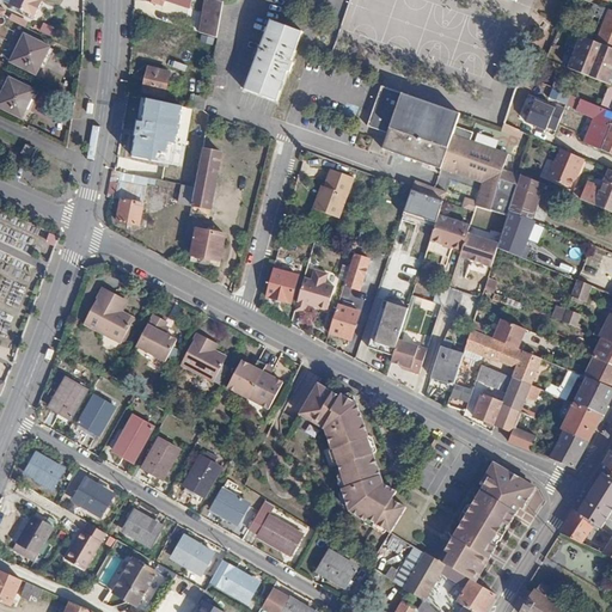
[(43,0),(0,0),(35,18),(43,0)]
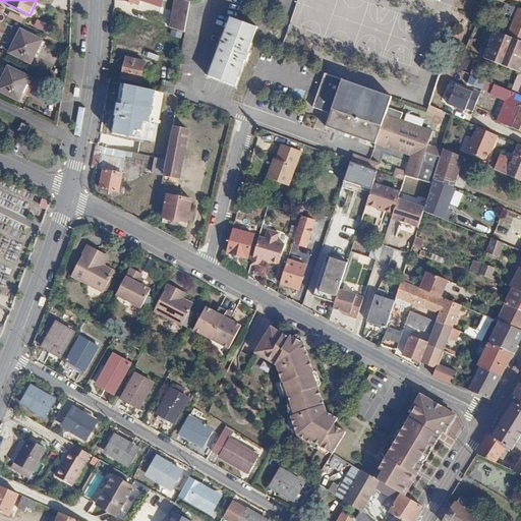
[(189,0),(173,0),(170,24),(184,30),(186,21),(189,0)]
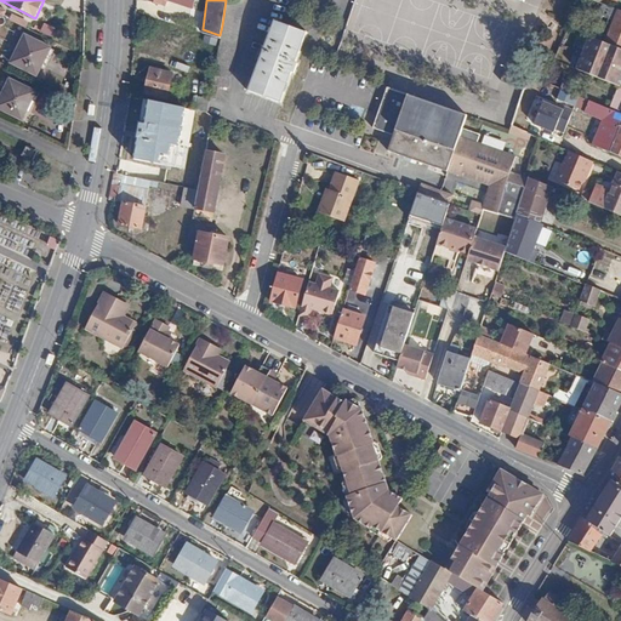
[(608,44),(620,49),(620,10),(608,44)]
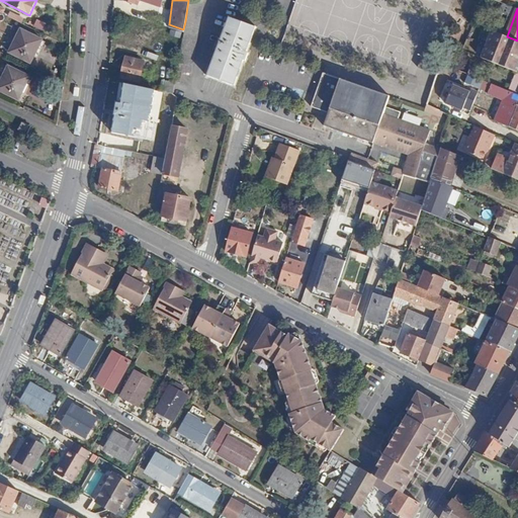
[(230,17),(224,33),(208,74),(234,84),(243,61),(245,62),(249,53),(247,52),(250,42),(252,37),(256,27),(236,20),(230,17)]
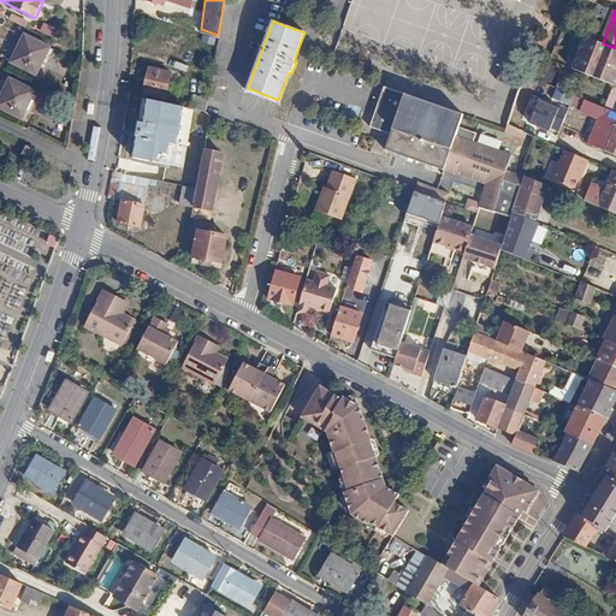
[(45,22),(40,31),(51,36),(55,28),(45,22)]
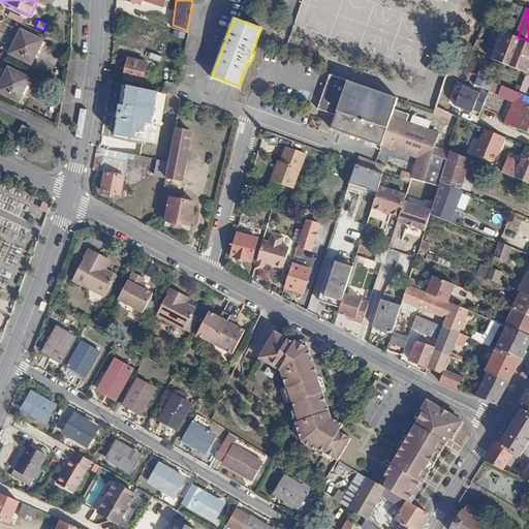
[(47,42),(25,32),(14,55),(36,65),(47,42)]
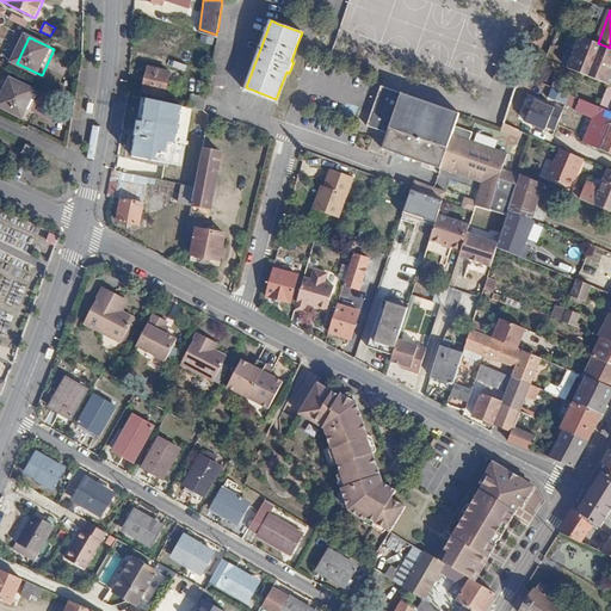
[(610,49),(586,39),(573,71),(610,85),(610,49)]
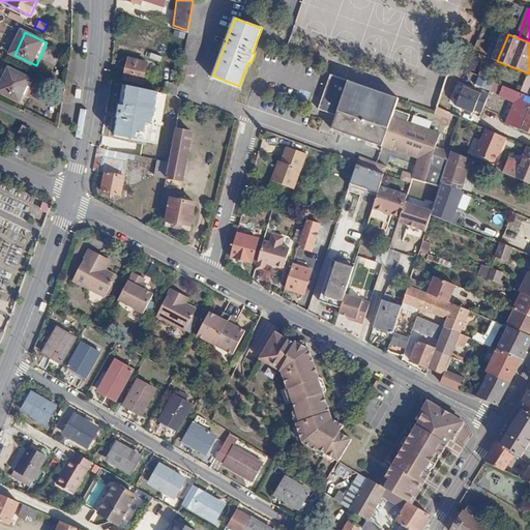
[(147,61),(129,58),(126,78),(144,81),(147,61)]
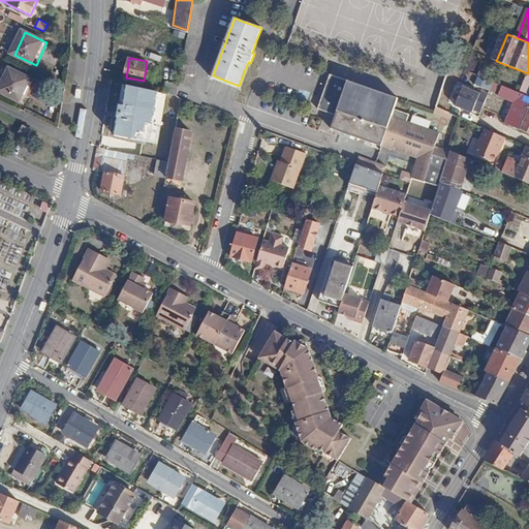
[(33,79),(11,69),(1,92),(23,101),(33,79)]
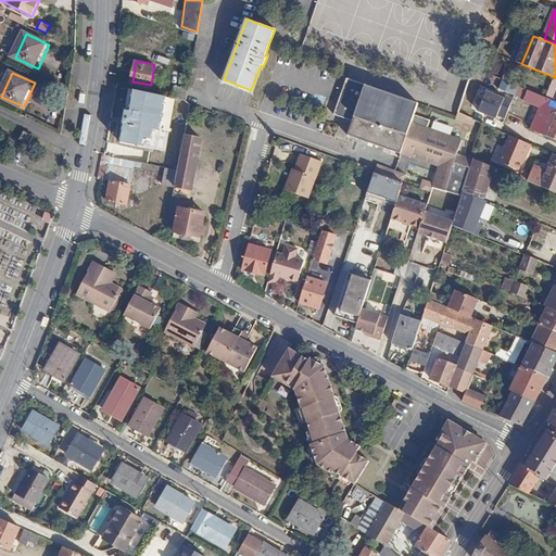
[(346,134),(400,151),(413,112),(416,100),(348,77),(336,113),(351,118),(346,134)]
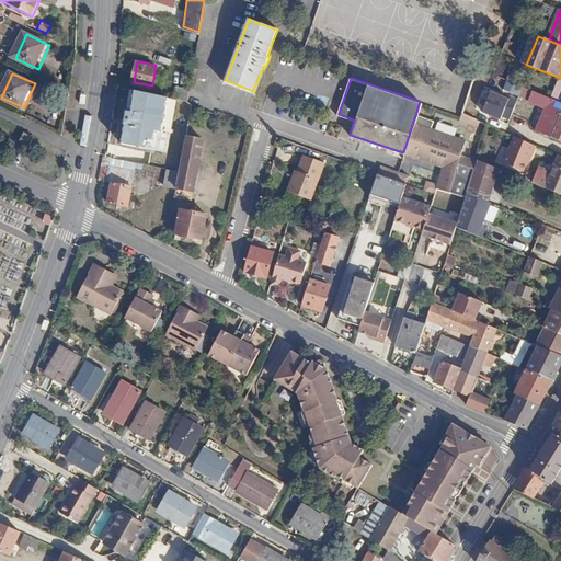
[(507,81),(504,90),(529,99),(533,90),(507,81)]
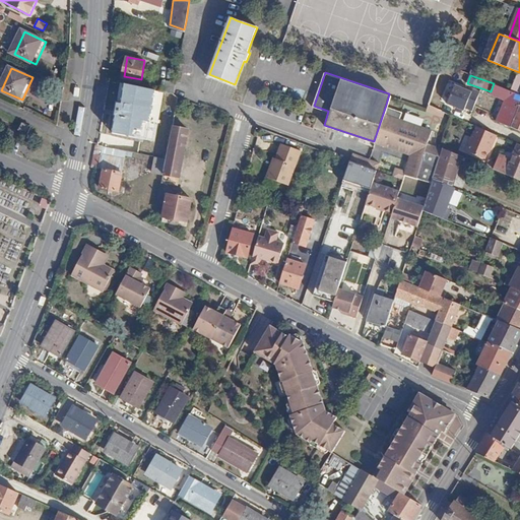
[(445,93),(450,95),(456,82),(450,80),(445,93)]
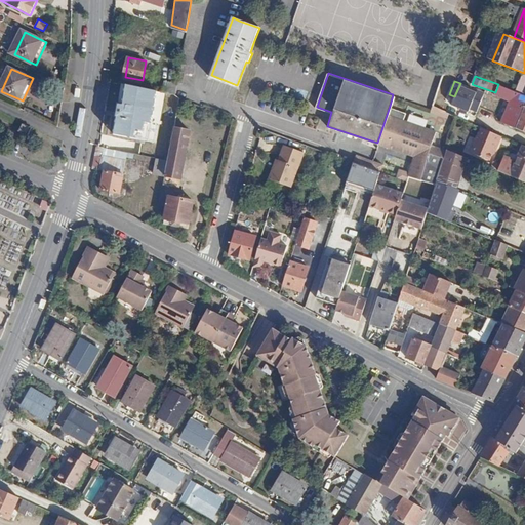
[(160,92),(123,85),(117,115),(115,134),(151,144),(160,92)]
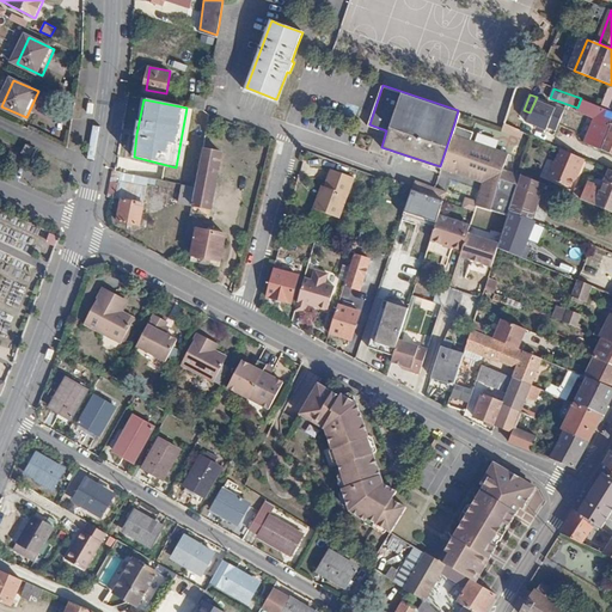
[(557,106),(537,99),(528,122),(550,130),(550,128),(557,106)]
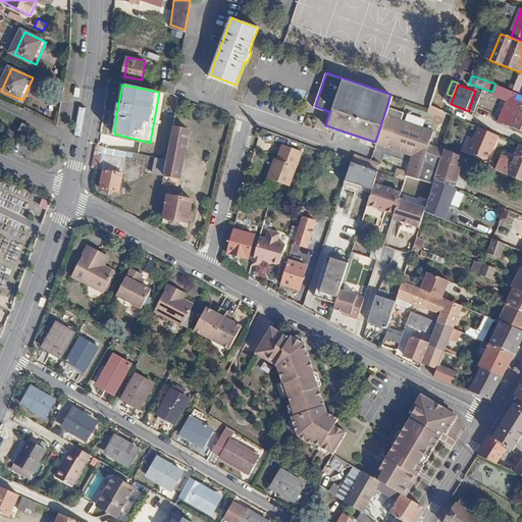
[(499,123),(521,134),(521,94),(519,93),(499,85),(494,94),(509,100),(499,123)]
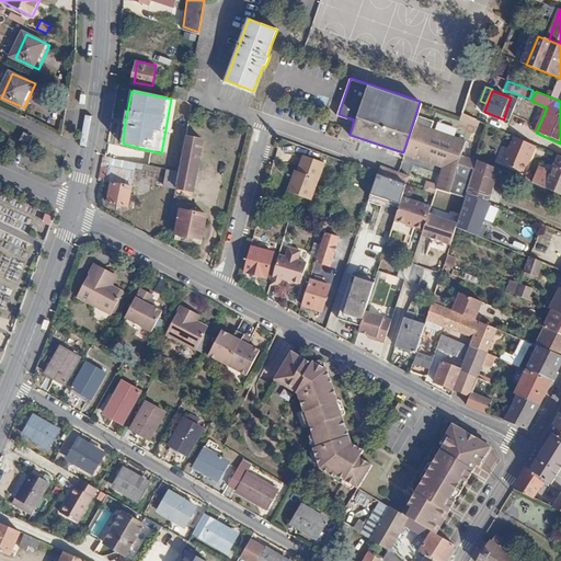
[(511,98),(504,117),(511,121),(518,99),(512,95),(511,98)]
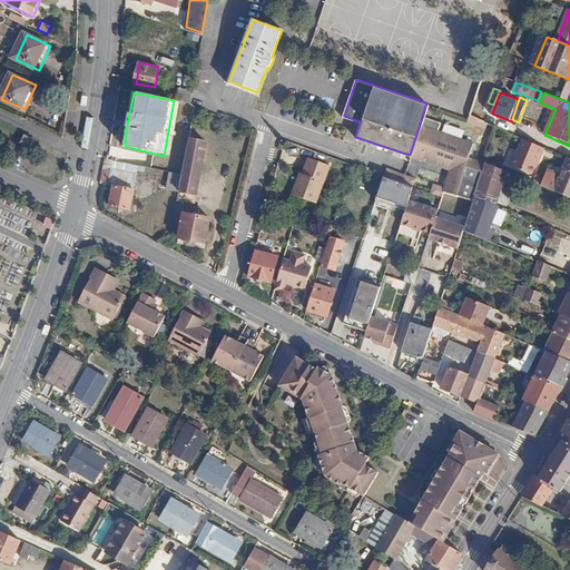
[(439,120),(423,115),(410,155),(449,169),(444,187),(445,190),(471,198),(483,158),(468,154),(472,139),(462,136),(436,127),(439,120)]
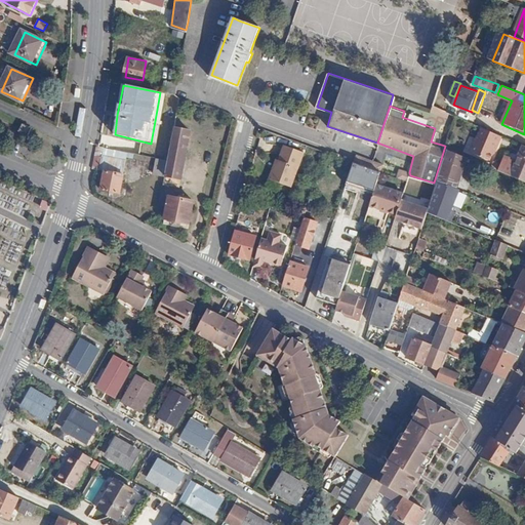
[(190,125),(173,123),(164,178),(179,182),(190,125)]
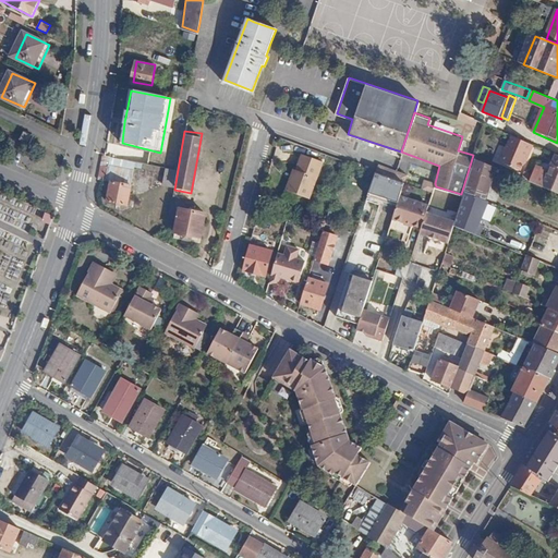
[(531,144),(511,134),(499,159),(520,168),(531,144)]
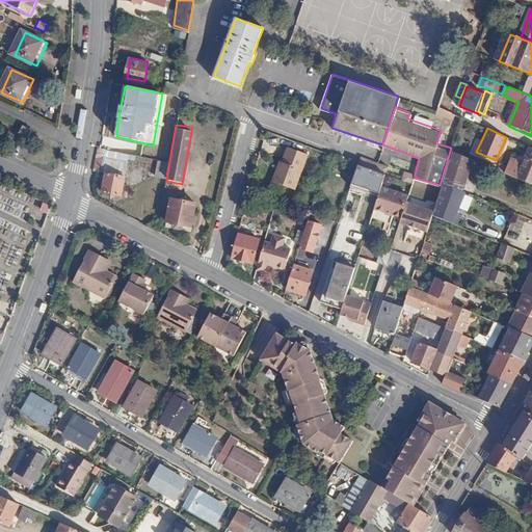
[(294,189),(308,153),(286,145),(272,181),(294,189)]
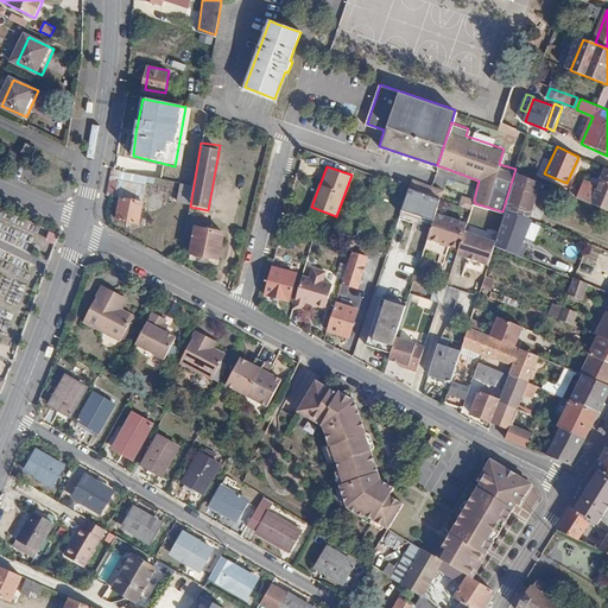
[(607,169),(603,168),(589,200),(607,208),(607,169)]
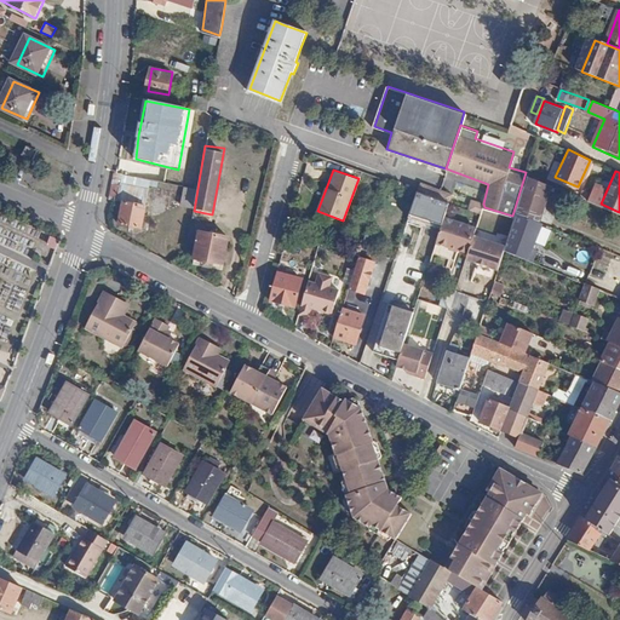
[(136,176),(116,172),(112,199),(121,201),(125,179),(135,181),(136,176)]
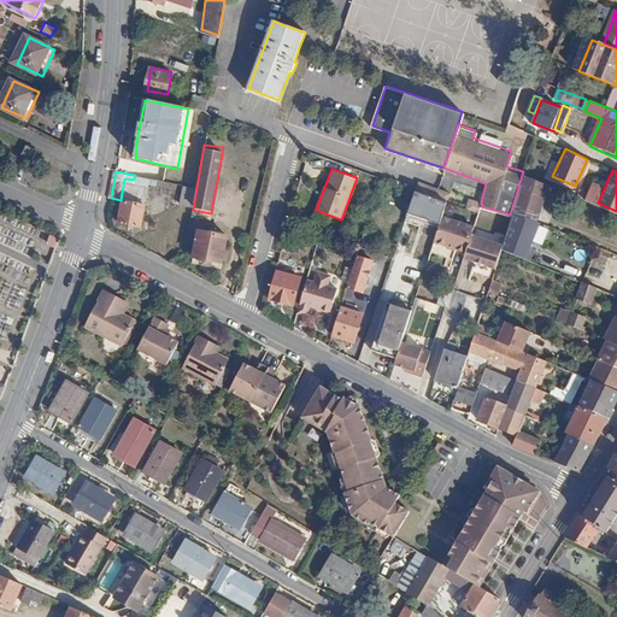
[(515,215),(539,222),(551,184),(528,176),(515,215)]
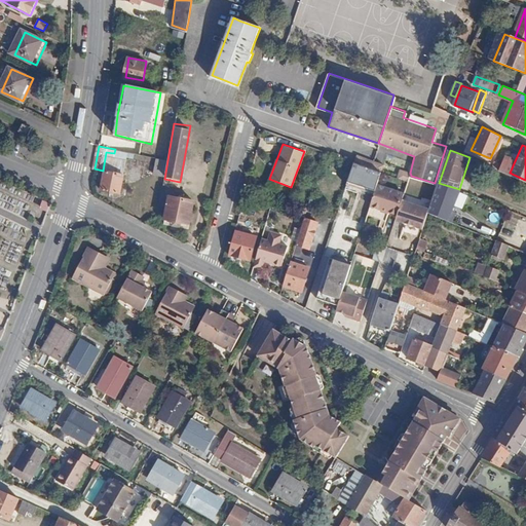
[(357,154),(354,161),(380,172),(383,164),(357,154)]
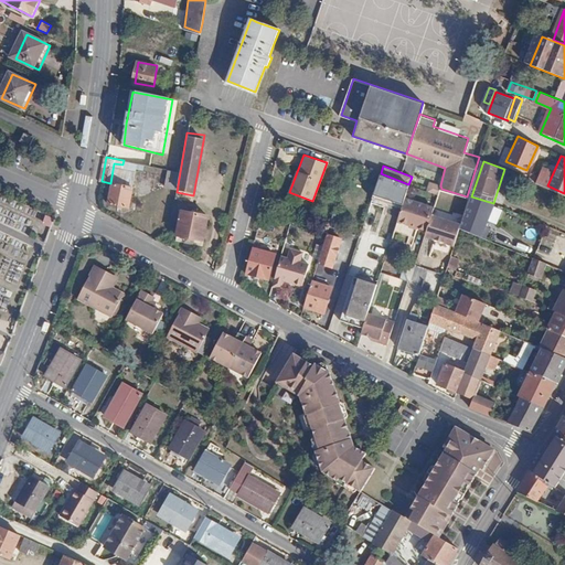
[(408,184),(381,173),(374,194),(402,205),(404,200),(408,184)]
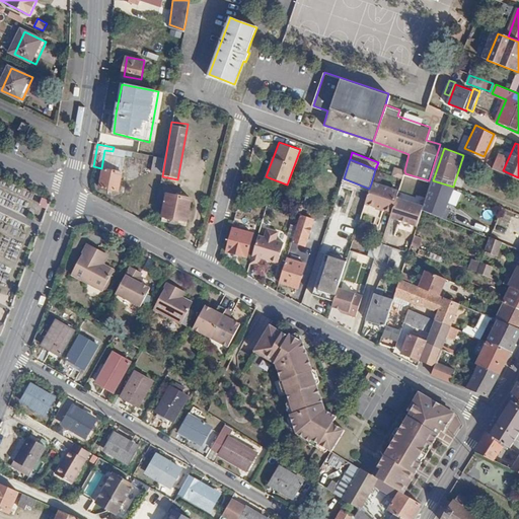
[(123,172),(103,169),(100,189),(120,192),(123,172)]
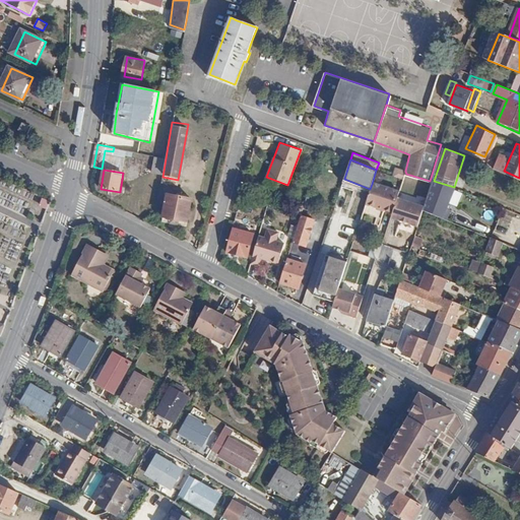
[(454,187),(434,181),(425,210),(448,218),(457,188),(454,187)]
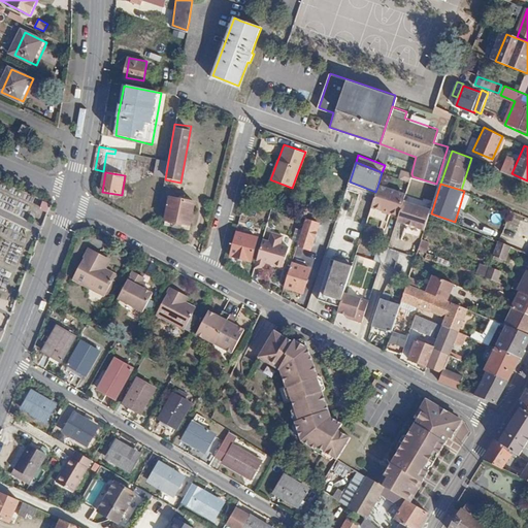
[(407,196),(377,187),(375,192),(368,216),(386,222),(388,213),(400,217),(406,200),(407,196)]
